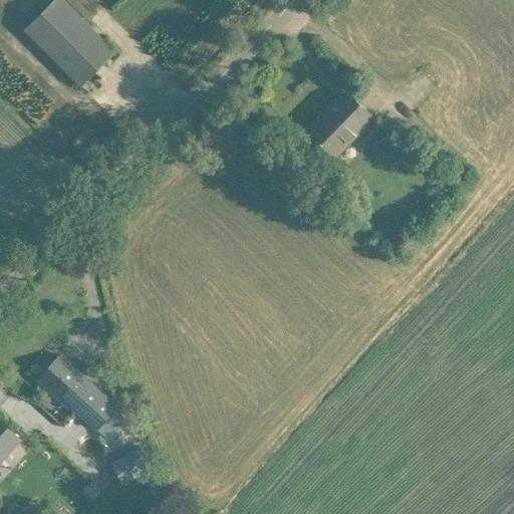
[(53,0),(25,29),(82,86),(116,52),(63,0),(53,0)]
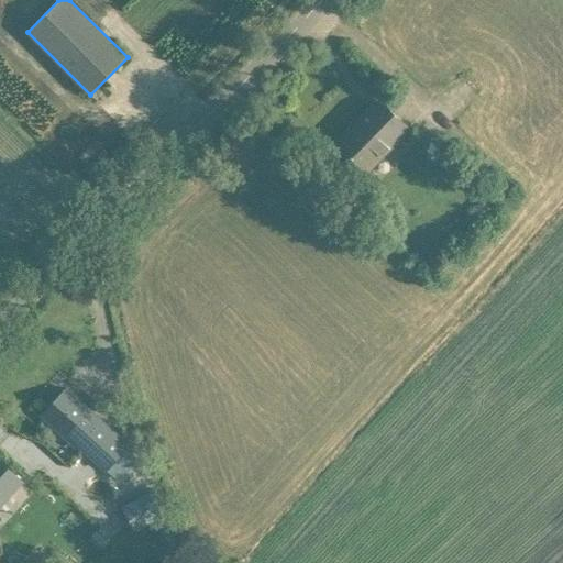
[(381,100),(337,144),(365,173),(408,129),(381,100)]
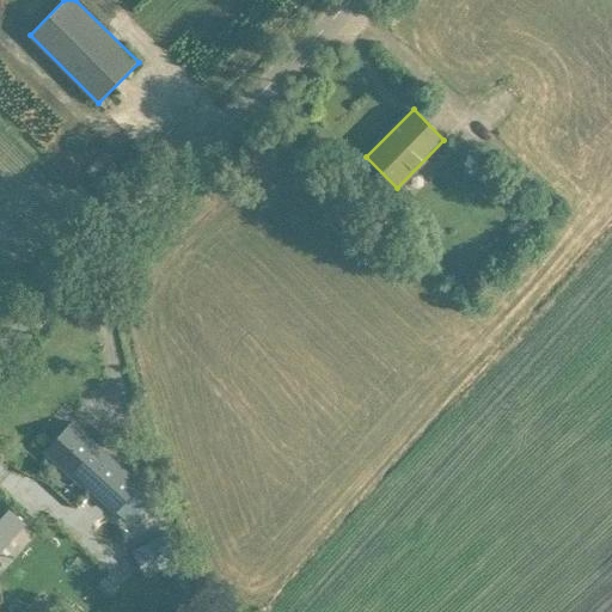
[(140,483),(109,456),(73,422),(46,452),(62,467),(67,463),(117,508),(140,483)]
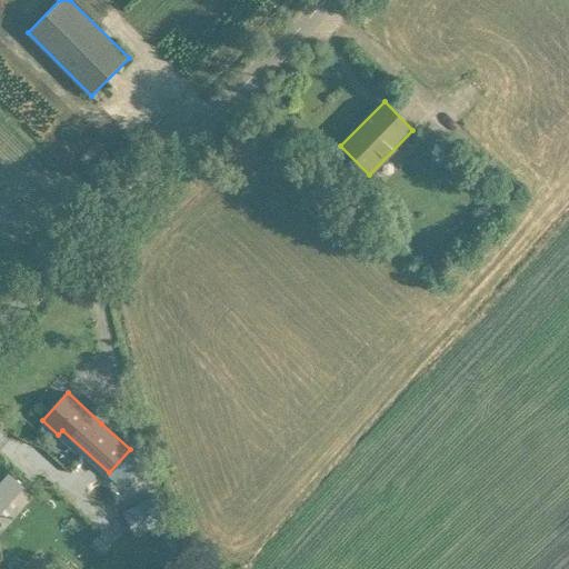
[(0,507),(20,486),(0,467),(0,507)]
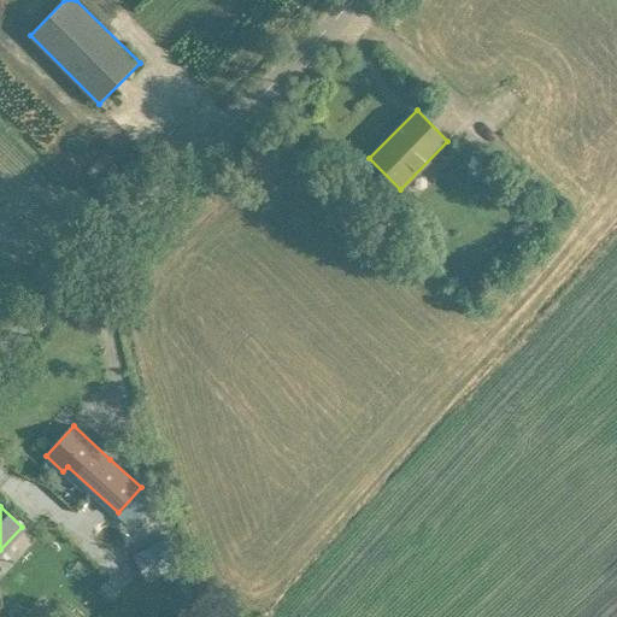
[(144,551),(134,556),(141,570),(148,583),(186,562),(170,535),(144,551)]
